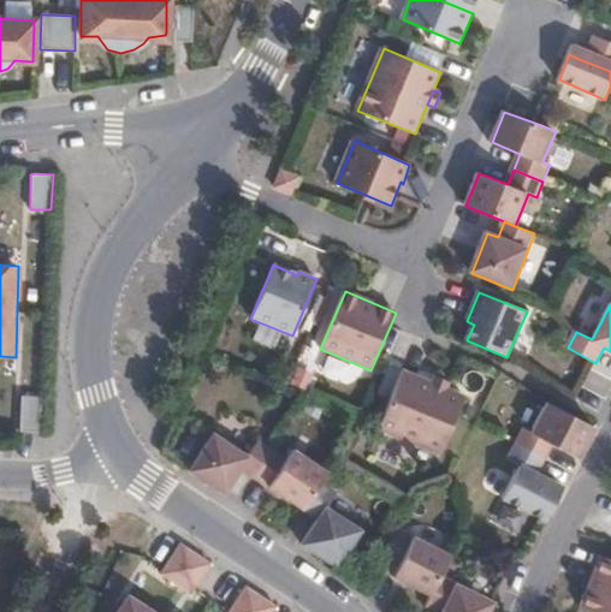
[(449,390),(434,384),(405,370),(379,428),(440,456),(467,398),(449,390)]
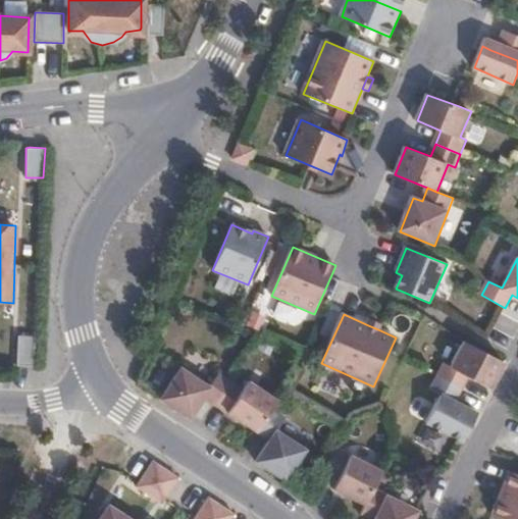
[(371,320),(368,325),(380,330),(383,325),(371,320)]
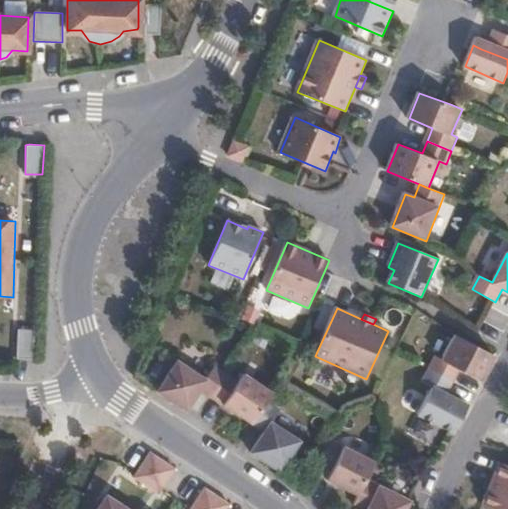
[(35,359),(36,330),(18,330),(18,359),(35,359)]
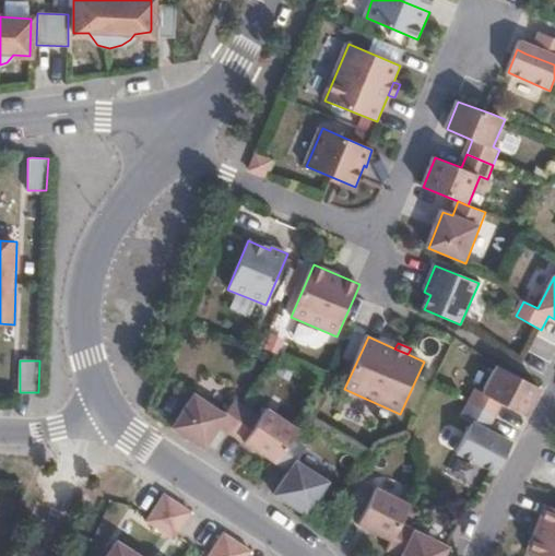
[(541,390),(496,367),(485,393),(477,390),(470,404),(495,417),(502,404),(527,417),(541,390)]
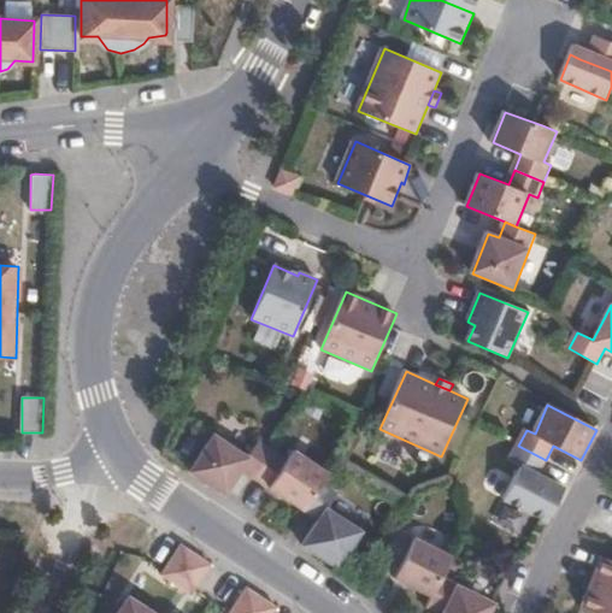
[(189,472),(225,495),(241,470),(248,459),(213,436),(189,472)]
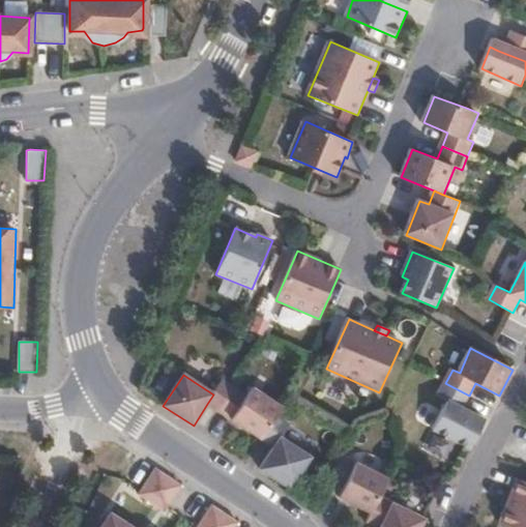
[(207,404),(220,412),(234,389),(222,380),(213,394),(207,404)]
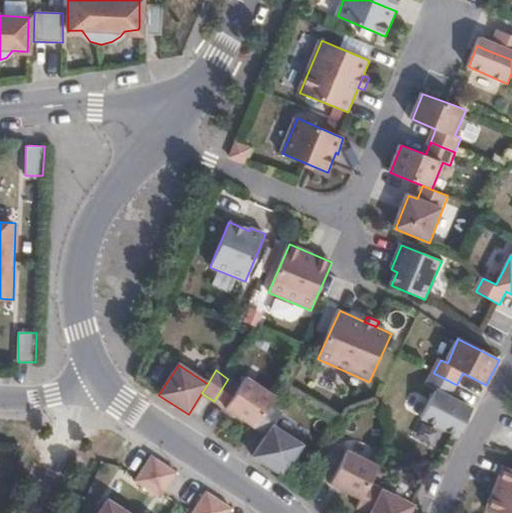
[(457,385),(433,373),(426,386),(436,391),(422,418),(460,437),(474,409),(451,397),(457,385)]
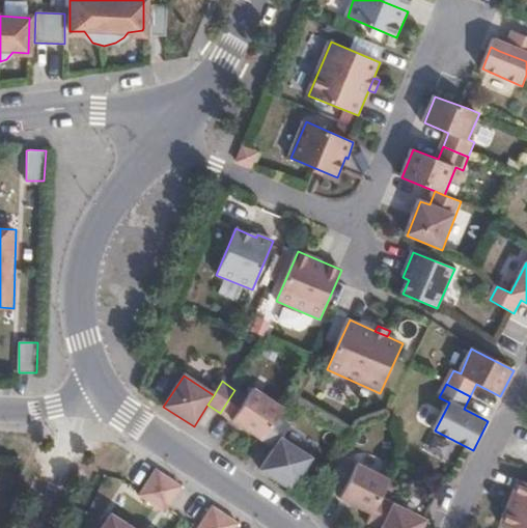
[(264,440),(278,417),(284,408),(252,388),(246,397),(234,390),(220,413),(264,440)]
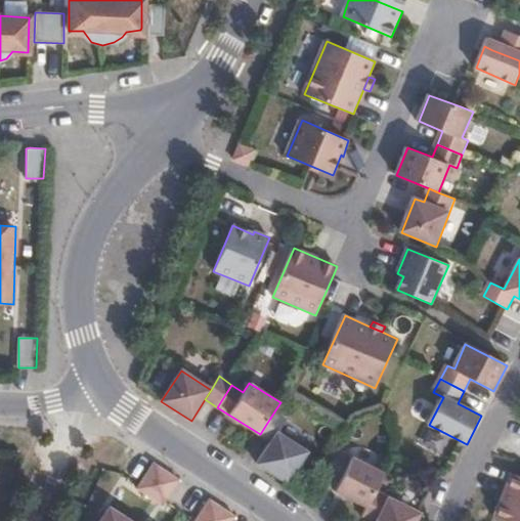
[(258,464),(289,484),(309,451),(278,432),(287,419),(274,411),(260,434),(271,441),(258,464)]
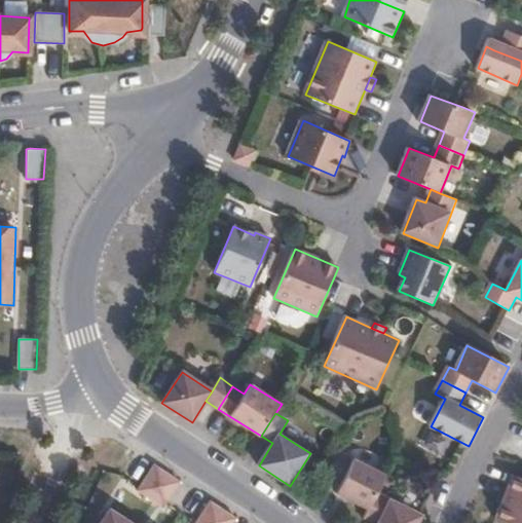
[(336,495),(368,512),(376,495),(384,478),(339,456),(328,480),(340,487),(336,495)]
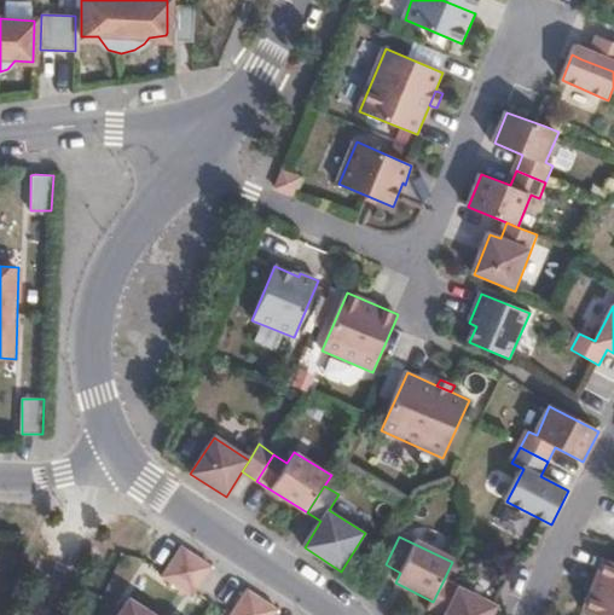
[(192,597),(212,566),(180,545),(162,576),(192,597)]
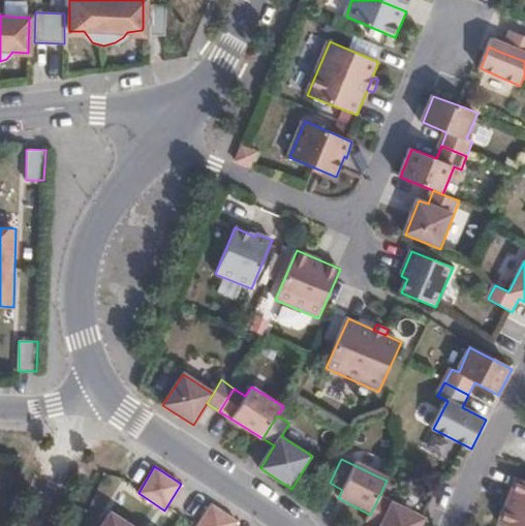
[(100,494),(118,498),(123,481),(105,476),(100,494)]
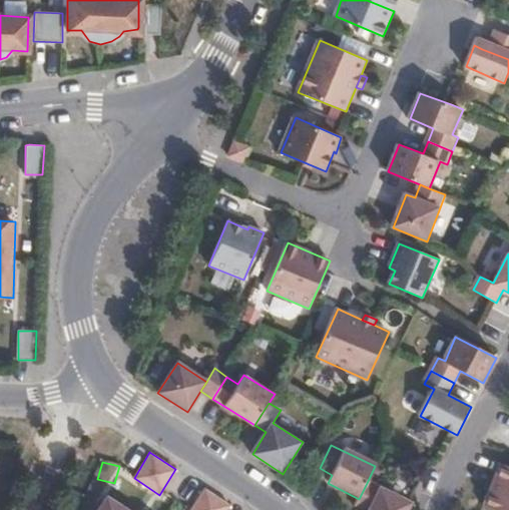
[(484,507),(490,509),(508,509),(508,468),(501,465),(484,507)]
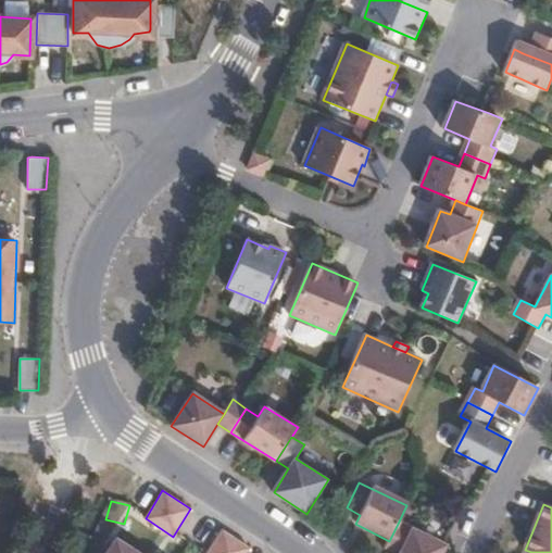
[(442,552),(444,548),(398,524),(389,541),(386,550),(390,552),(442,552)]
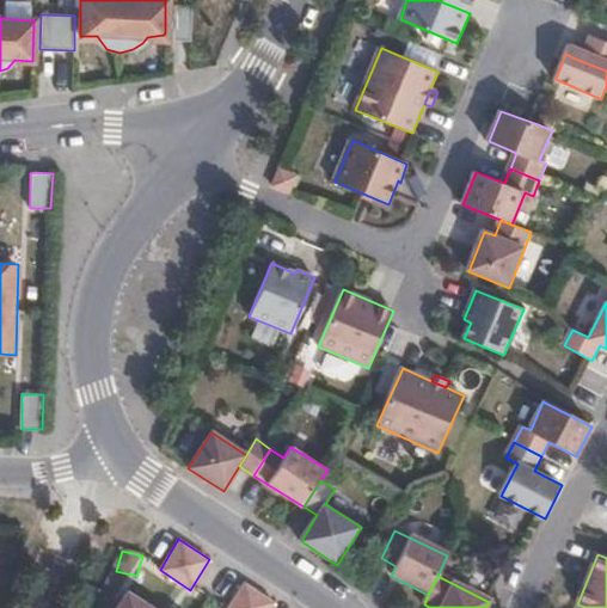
[(273,607),(275,603),(245,583),(228,607),(273,607)]
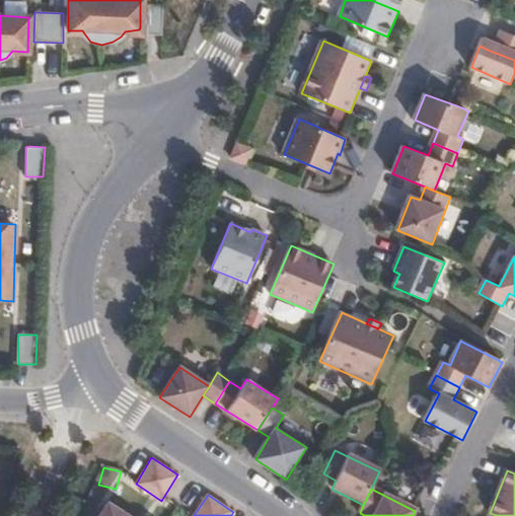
[(130,515),(108,502),(99,515),(130,515)]
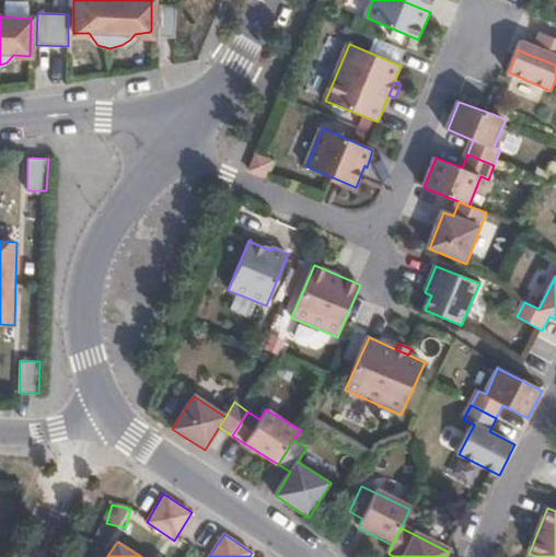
All buildings are outlined.
